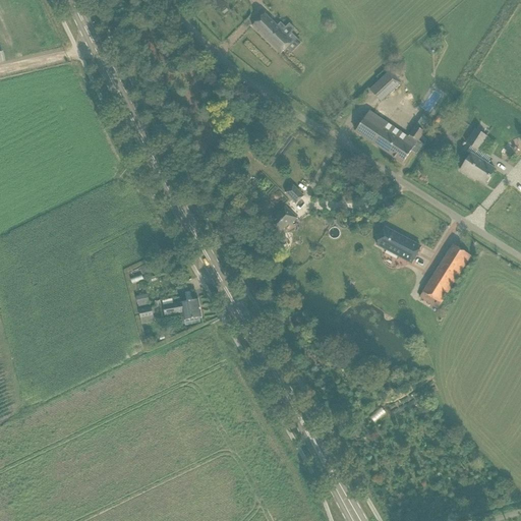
[(252,26),(281,54),(293,41),(265,13),(252,26)]
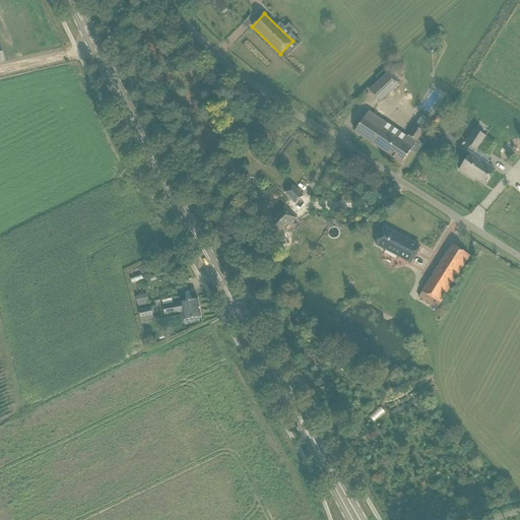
[(369,90),(379,102),(399,82),(389,72),(369,90)]
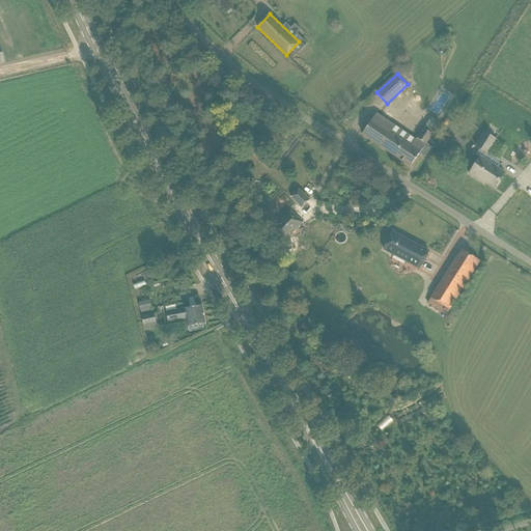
[(368,126),(362,134),(410,167),(416,158),(419,154),(425,143),(426,144),(440,123),(438,122),(430,117),(423,128),(417,138),(416,140),(394,126),(375,113),(368,126)]
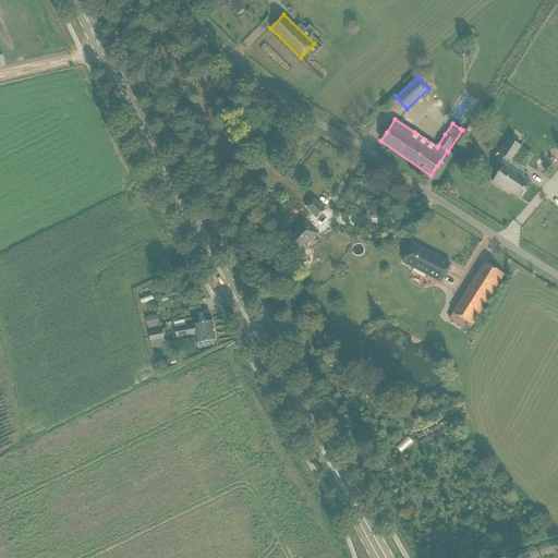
[(498,154),(511,162),(522,146),(509,137),(498,154)]
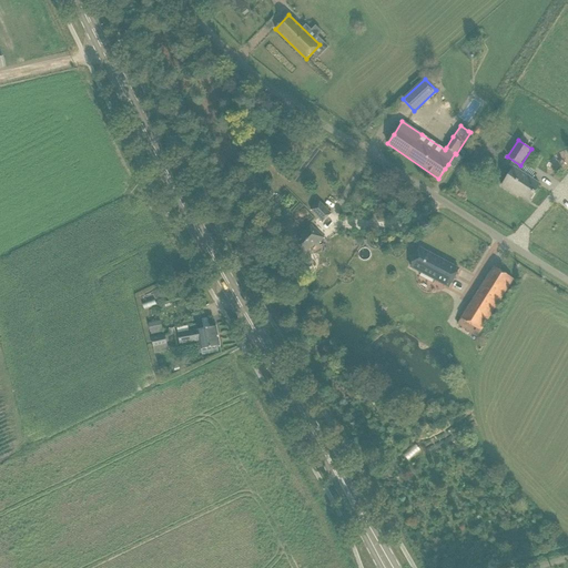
[(511,190),(529,201),(538,186),(513,170),(508,176),(501,186),(510,192),(511,190)]
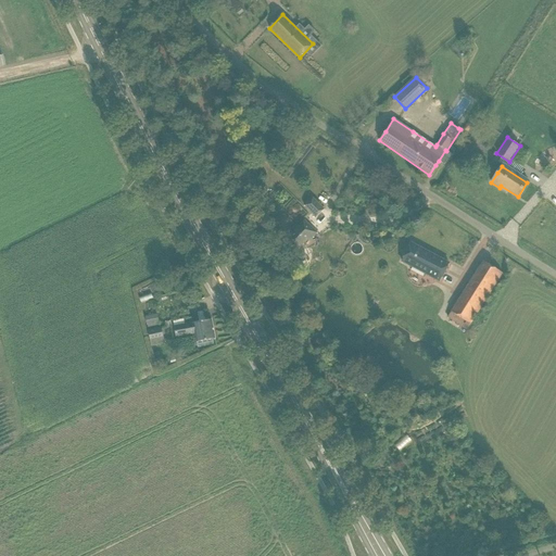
[(304,206),(316,217),(324,210),(313,198),(304,206)]
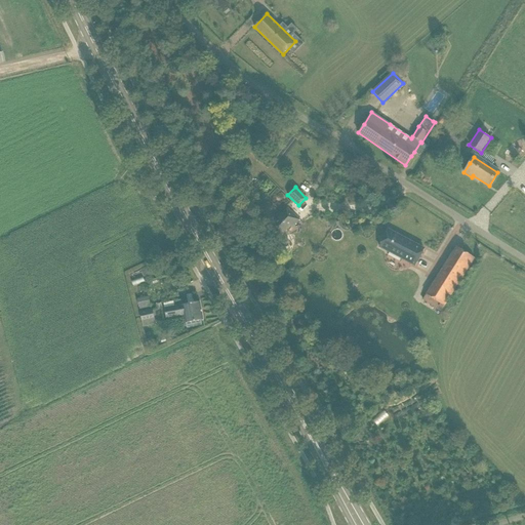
[(293,223),(294,225),(298,220),(286,209),(271,225),(278,231),(282,235),(282,234),(293,223)]
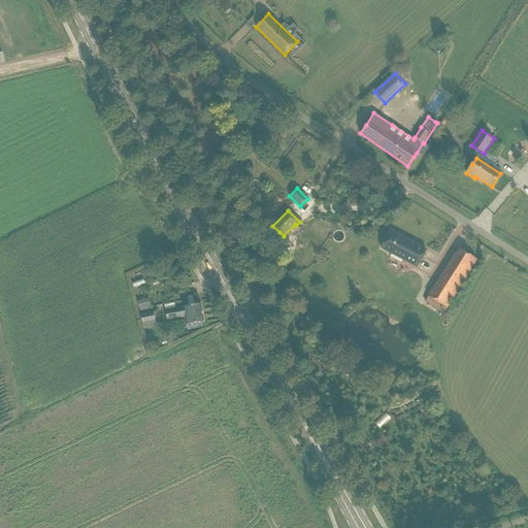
[(426,251),(390,231),(382,249),(392,254),(390,257),(401,263),(403,260),(417,267),(426,251)]
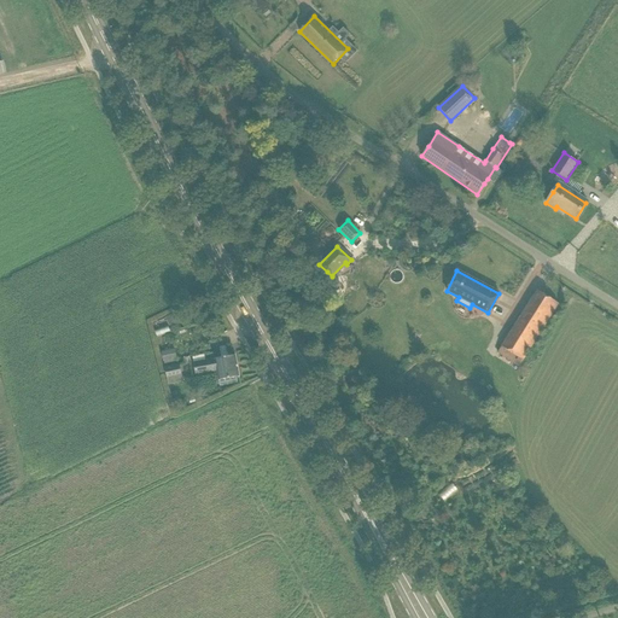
[(327,272),(321,279),(332,290),(333,290),(334,290),(336,290),(337,290),(338,290),(338,289),(339,289),(339,287),(339,286),(340,286),(340,285),(340,284),(339,284),(339,283),(339,281),(332,275),(332,277),(327,272)]
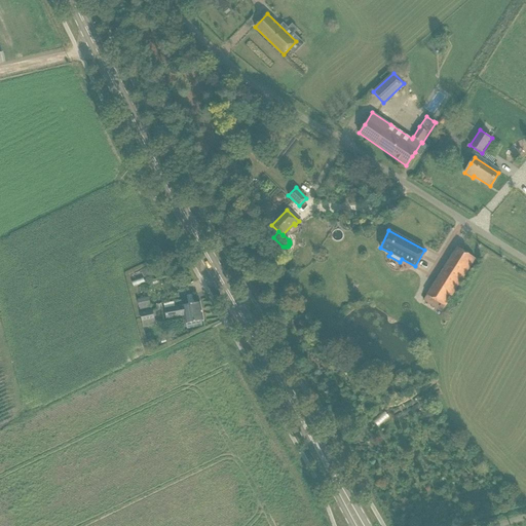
[(422,299),(440,311),(475,259),(457,247),(422,299)]
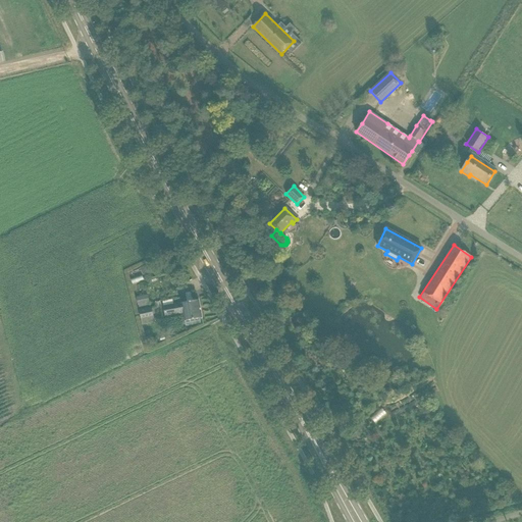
[(180,278),(175,281),(179,288),(184,285),(180,278)]
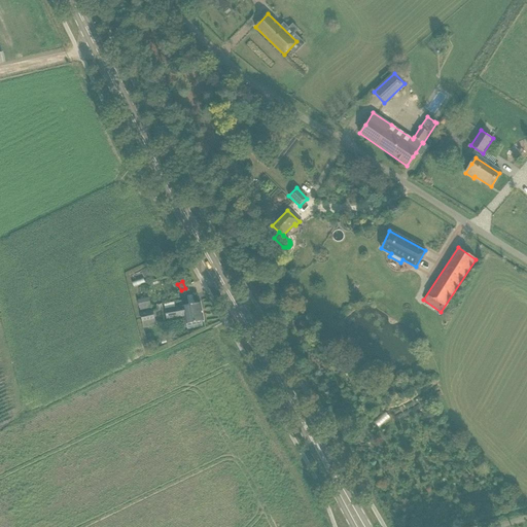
[(148,296),(137,299),(139,308),(150,305),(148,296)]
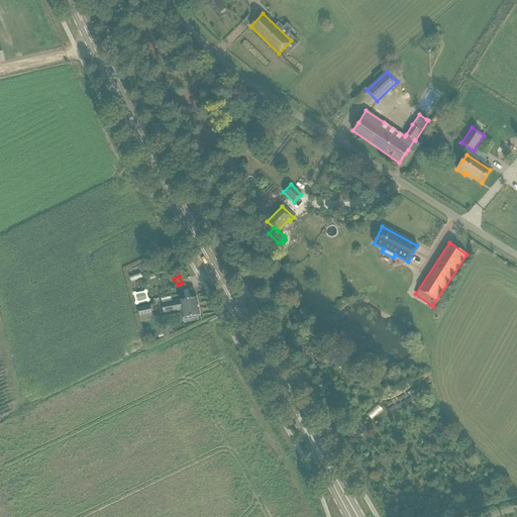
[(187,299),(162,303),(163,312),(181,309),(182,318),(183,318),(184,323),(199,320),(198,316),(200,315),(197,297),(187,299)]
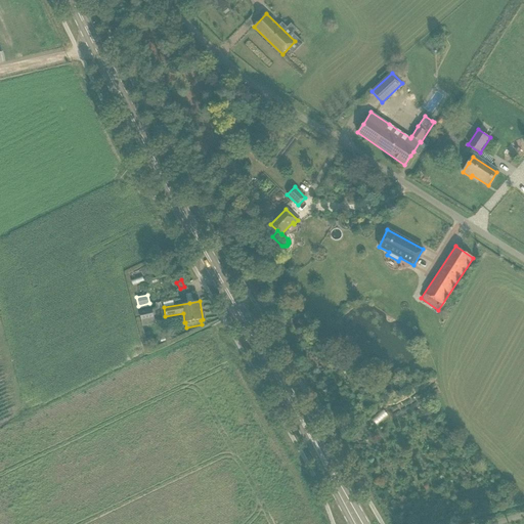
[(139,311),(142,326),(155,323),(151,308),(139,311)]
